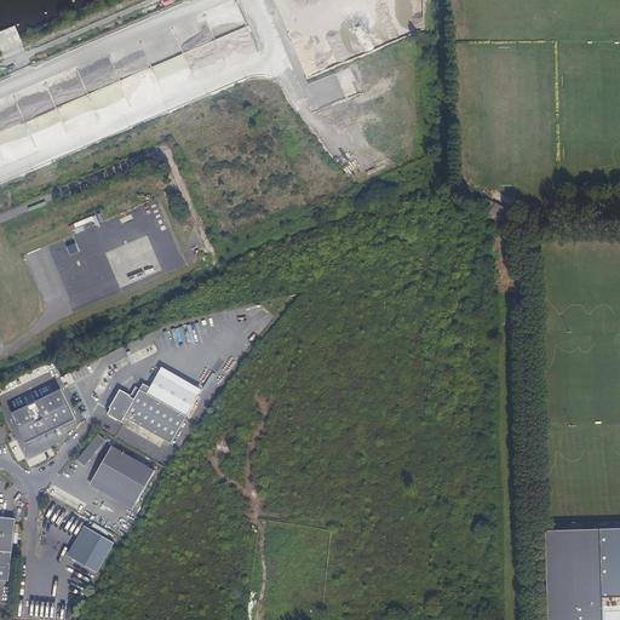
[(194,51),(214,38),(212,35),(216,33),(207,19),(183,36),(178,41),(185,51),(191,47),(194,51)]
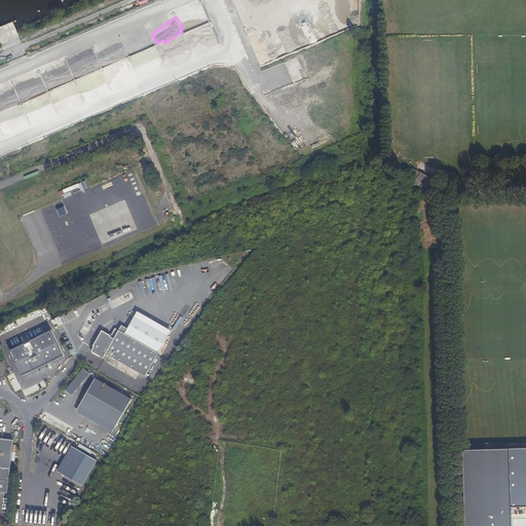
[(408,175),(436,190),(440,182),(412,166),(408,175)]
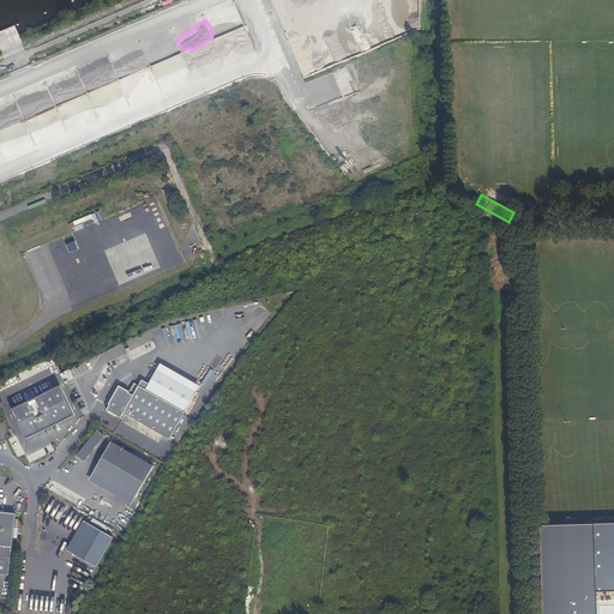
[(79,248),(76,240),(66,245),(70,253),(79,248)]
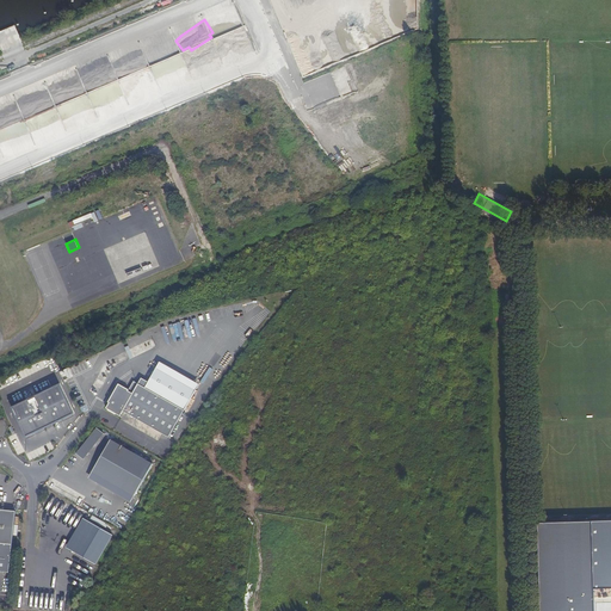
[(69,368),(61,371),(65,381),(73,376),(69,368)]
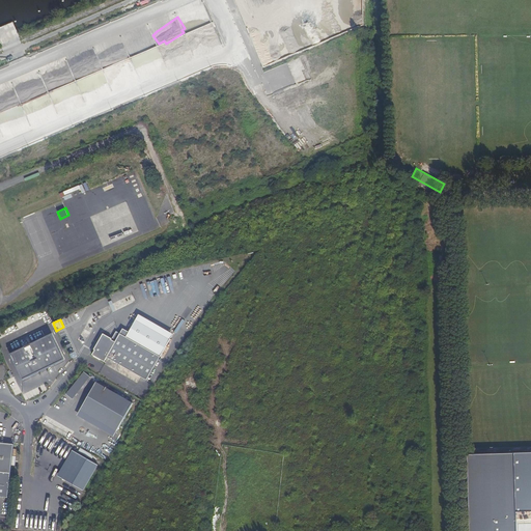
[(158,355),(161,350),(123,329),(120,334),(158,355)]
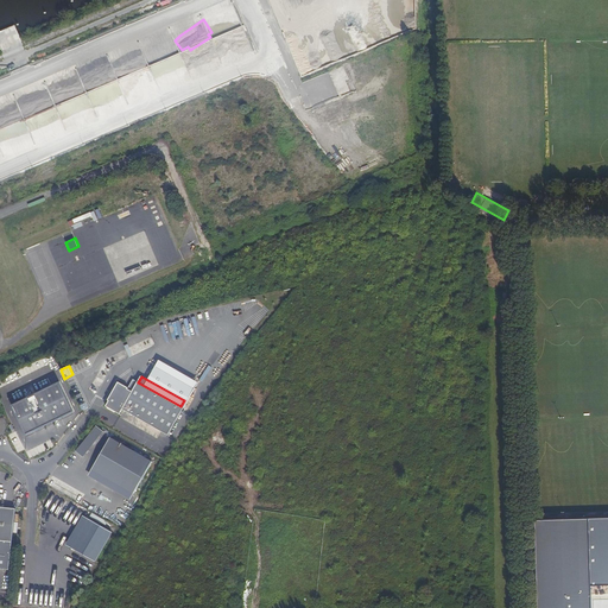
[(109,400),(119,384),(133,392),(138,382),(134,380),(130,388),(119,382),(108,400),(109,400)]
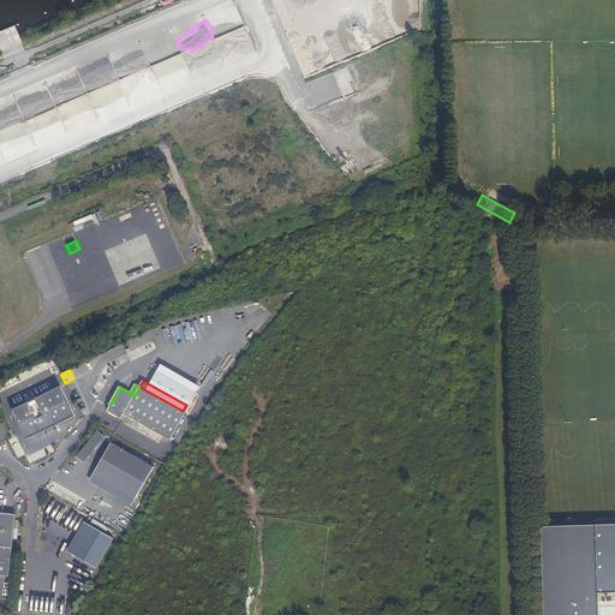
[(60,387),(12,410),(28,439),(75,416),(60,387)]
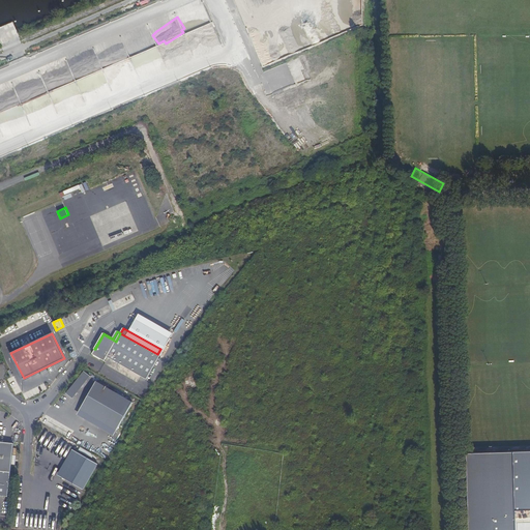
[(108,356),(147,380),(160,356),(157,354),(120,333),(116,342),(104,334),(95,349),(93,354),(105,360),(108,356)]
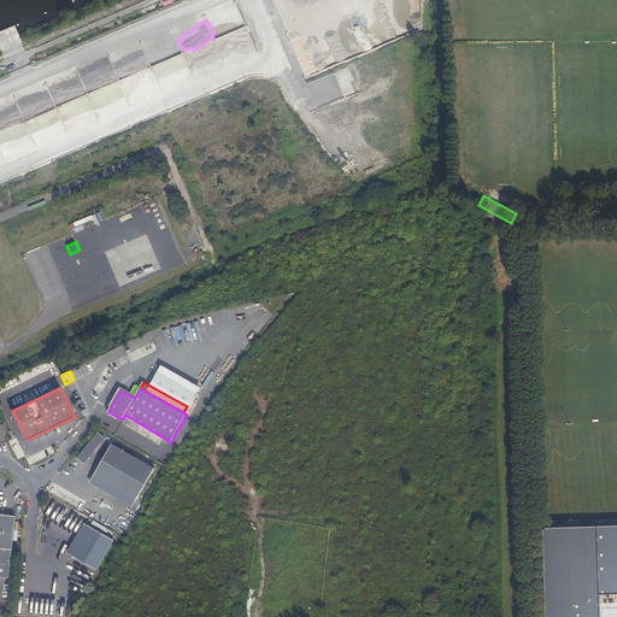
[(78,457),(86,463),(106,438),(99,432),(78,457)]
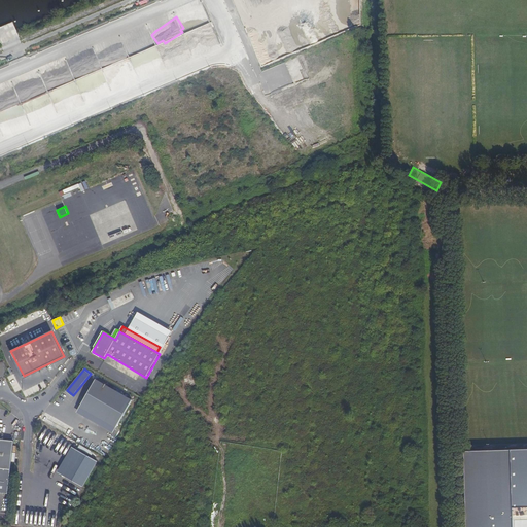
[(89,412),(116,428),(133,399),(96,379),(88,393),(97,398),(89,412)]
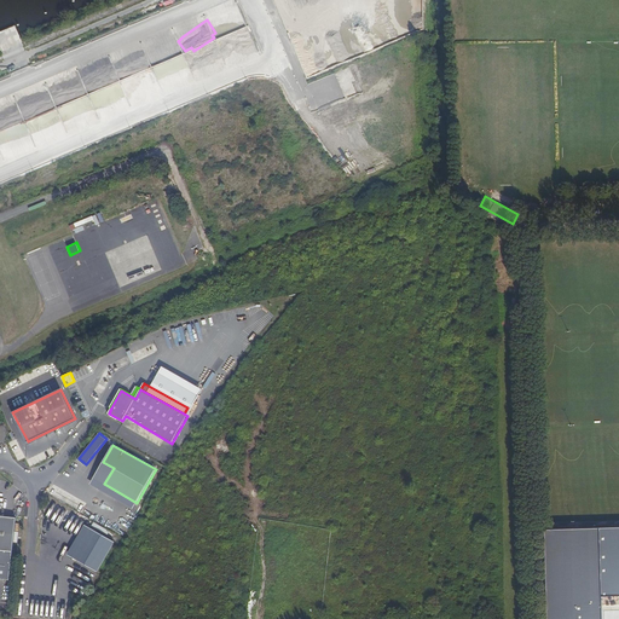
[(93,478),(104,484),(114,468),(103,462),(93,478)]
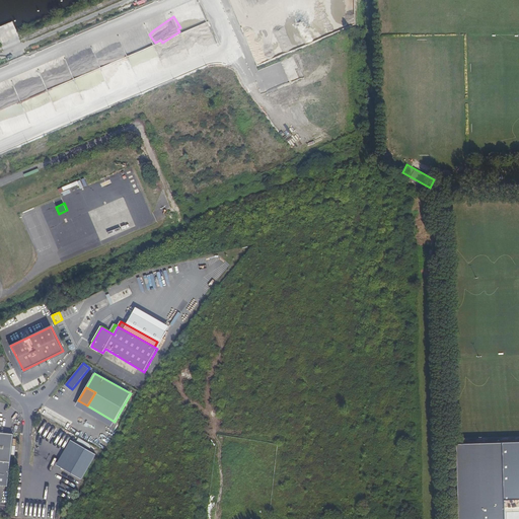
[(112,426),(115,422),(87,405),(78,400),(76,405),(112,426)]
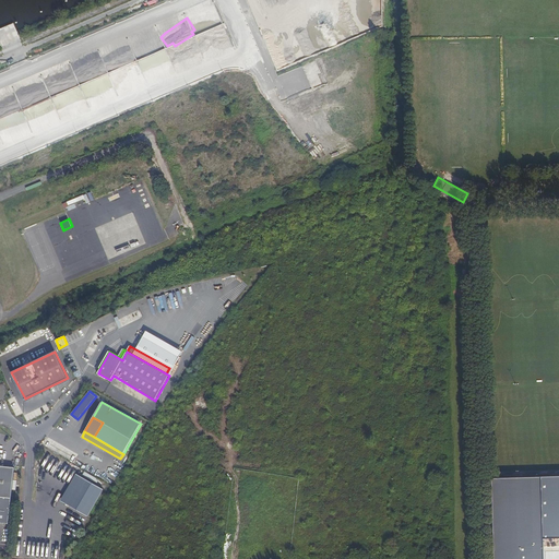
[(0,496),(11,498),(14,467),(0,465),(0,496)]
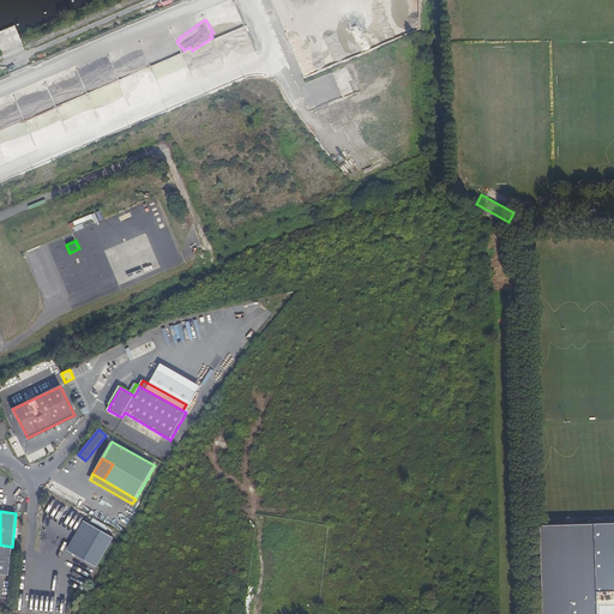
[(597,613),(597,524),(545,524),(546,613),(597,613)]
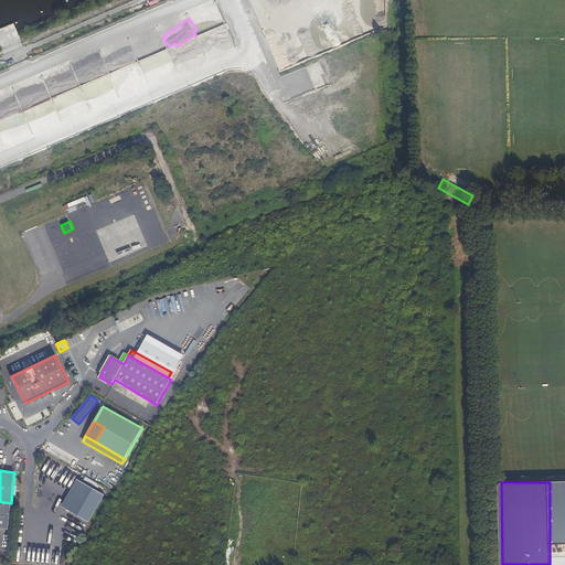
[(83,483),(66,510),(88,523),(105,496),(83,483)]
